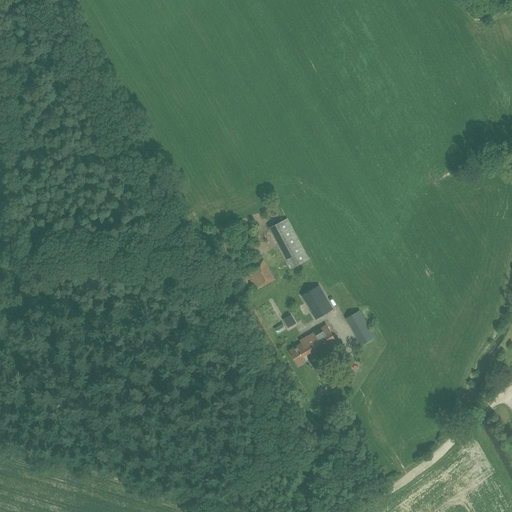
[(288,219),(272,227),(293,268),(309,259),(288,219)]
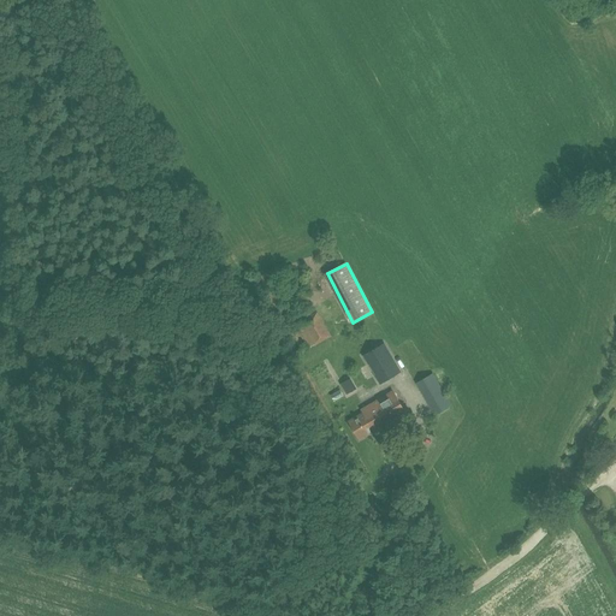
[(332,337),(318,312),(303,320),(317,345),(332,337)]
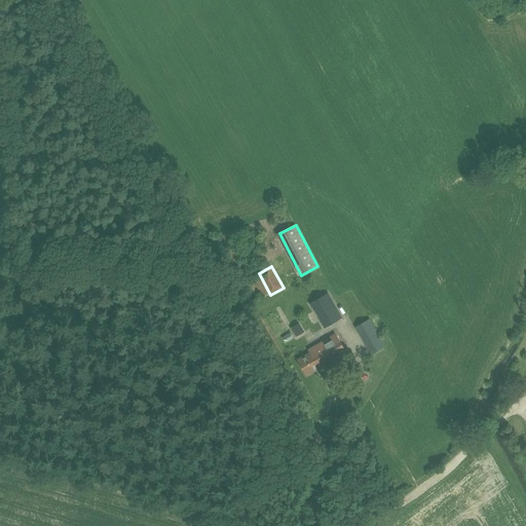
[(342,316),(329,294),(310,304),(325,328),(342,316)]
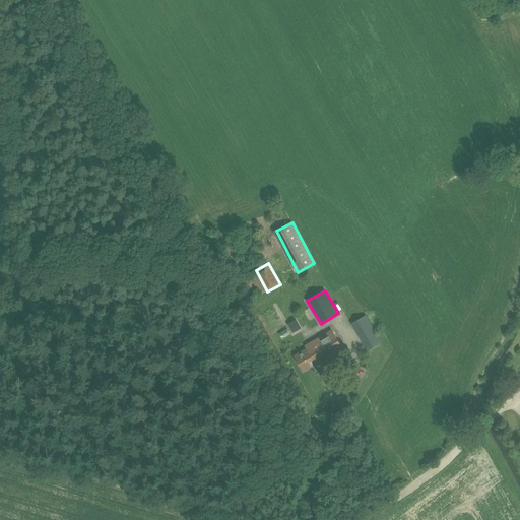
[(308,327),(298,305),(284,311),(280,304),(266,310),(273,325),(289,317),(297,332),(308,327)]
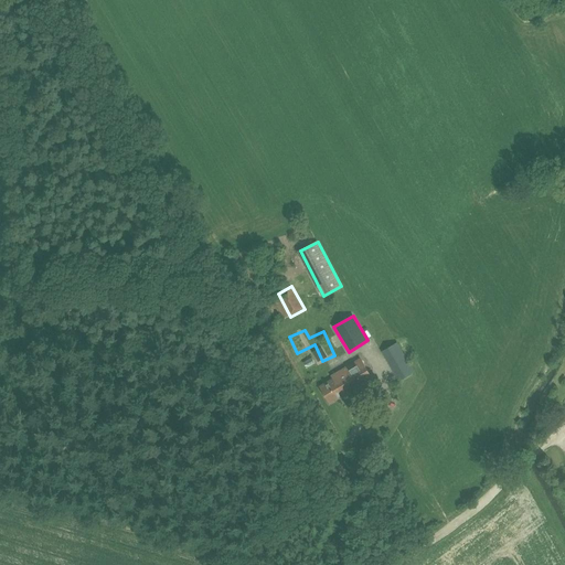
[(397,343),(383,352),(400,381),(414,372),(409,364),(397,343)]
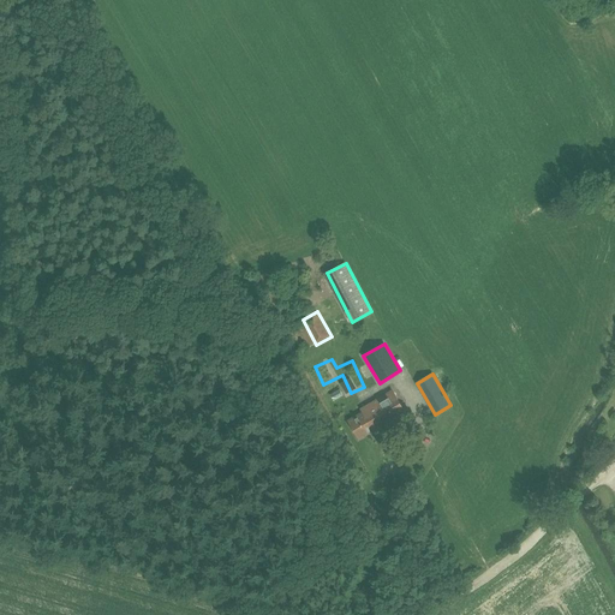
[(374,430),(376,434),(407,415),(393,390),(360,408),(363,413),(348,422),(358,439),(374,430)]
